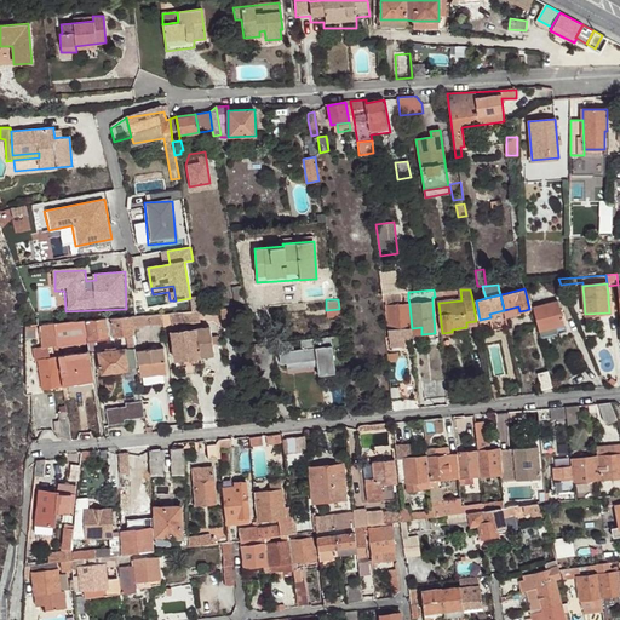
[(533,308),(539,331),(564,325),(558,302),(533,308)]
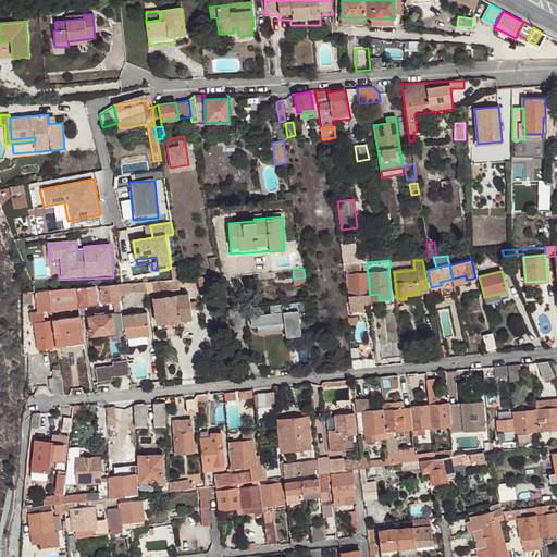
[(370,295),(368,273),(347,274),(349,296),(370,295)]
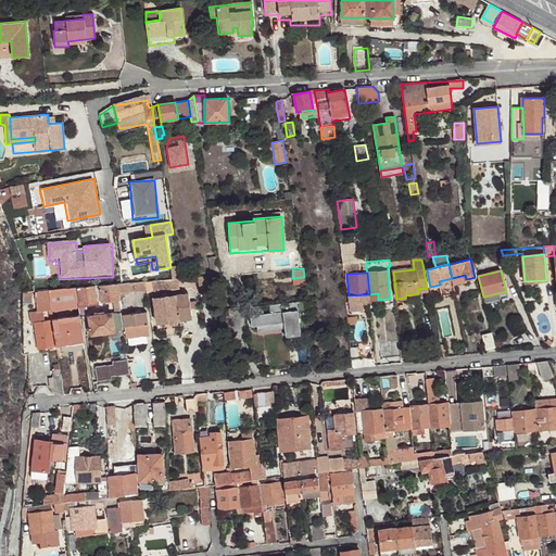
[(212,291),(211,275),(199,276),(201,292),(212,291)]
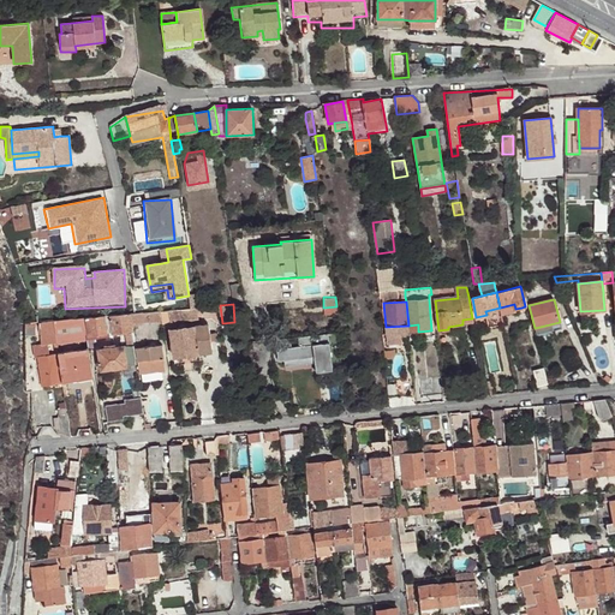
[(500,308),(501,316),(515,312),(515,309),(514,304),(500,308)]
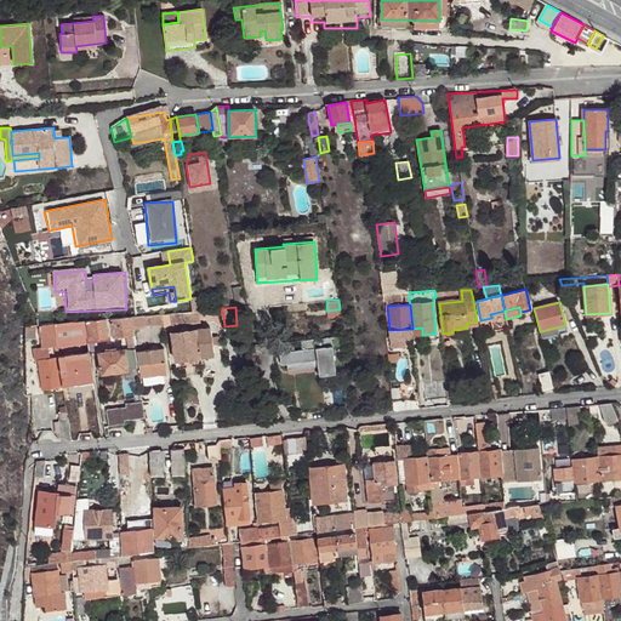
[(222,308),(201,311),(201,319),(211,318),(224,326),(222,308)]
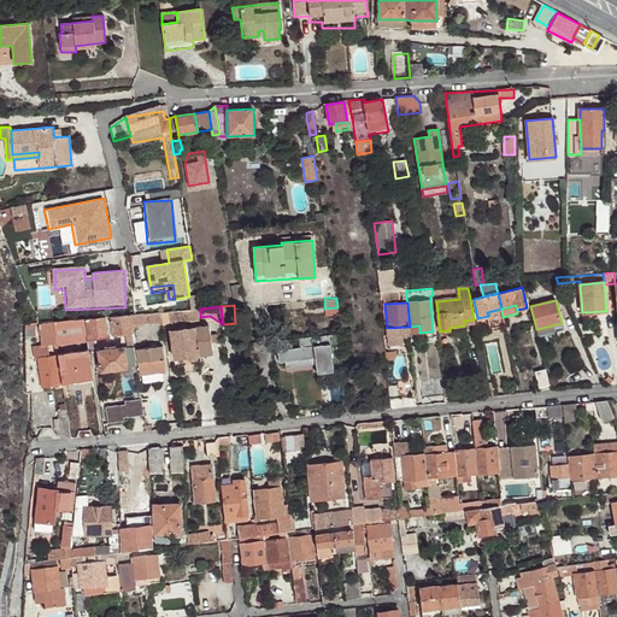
[(200,309),(160,312),(162,322),(162,325),(170,324),(170,319),(200,317),(200,309)]
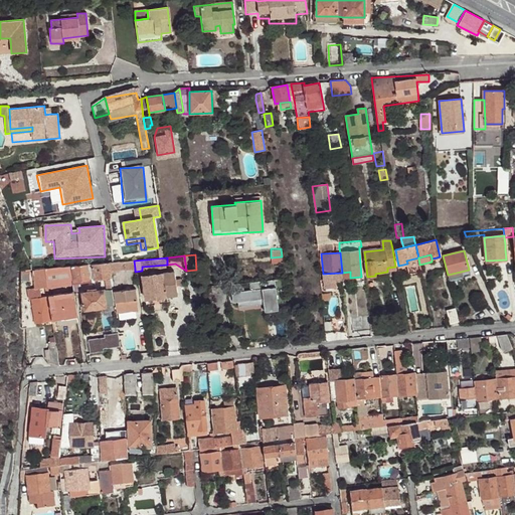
[(421,272),(419,265),(418,258),(406,261),(407,264),(409,275),(421,272)]
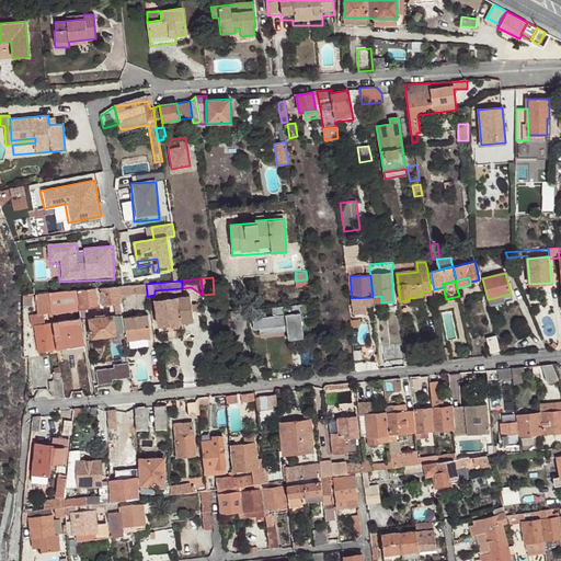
[(127,285),(124,286),(125,295),(130,294),(147,293),(146,284),(127,285)]
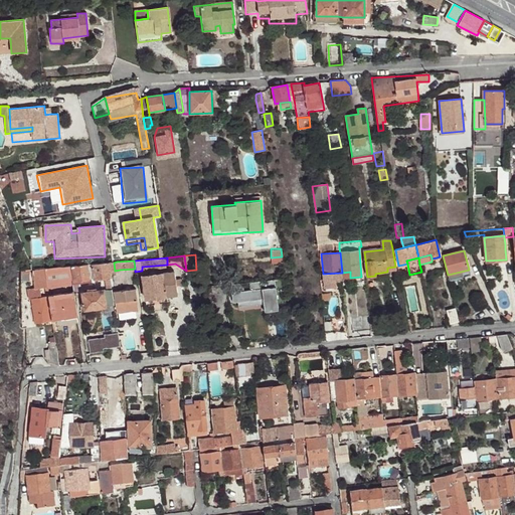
[(109,263),(92,265),(94,279),(111,277),(110,273),(110,271),(109,263)]
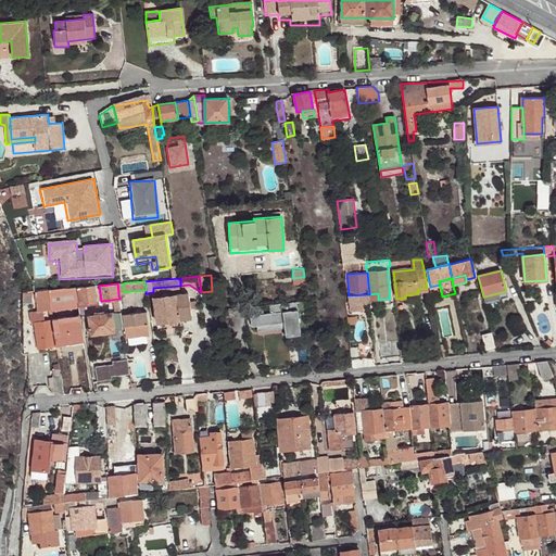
[(95,286),(78,287),(80,303),(97,301),(95,286)]
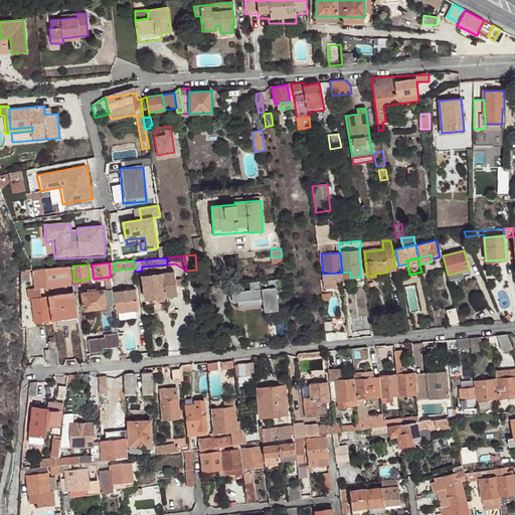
[(47,287),(72,283),(70,267),(45,269),(47,287)]
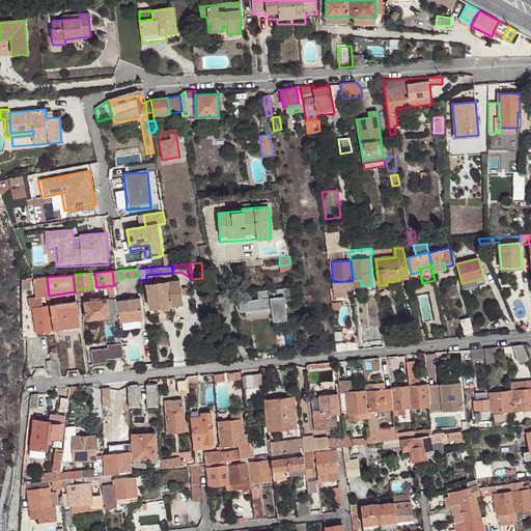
[(37,333),(54,330),(51,305),(43,306),(40,297),(46,296),(46,298),(50,298),(49,296),(47,277),(34,278),(36,296),(29,297),(31,307),(33,307),(37,333)]
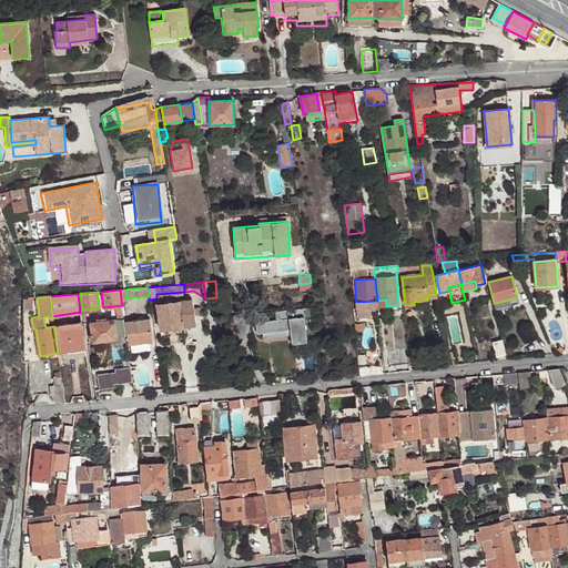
[(494,303),(495,310),(518,303),(517,297),(494,303)]
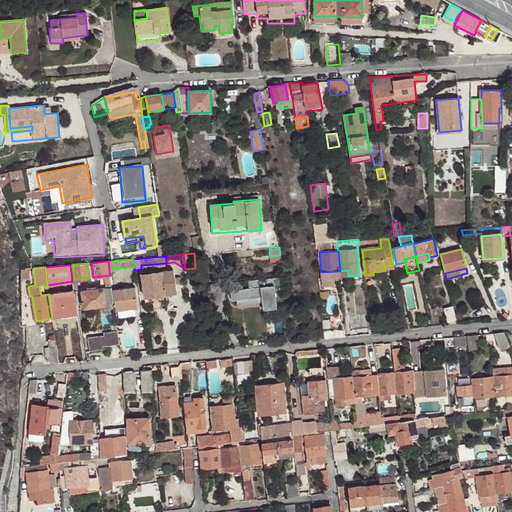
[(163,272),(166,294),(177,293),(176,285),(175,279),(174,270),(163,272)]
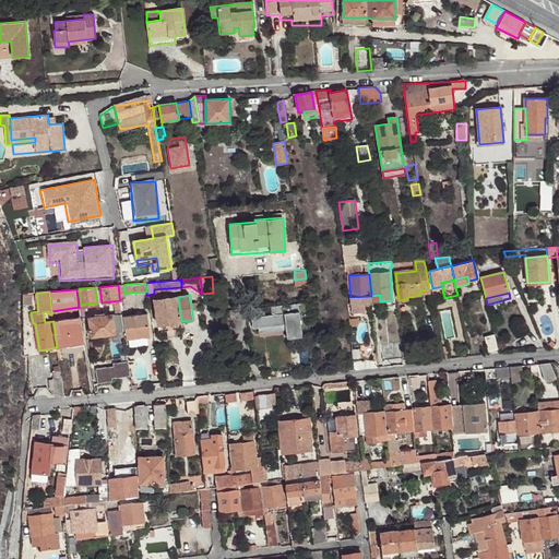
[(158,324),(181,321),(178,297),(155,300),(158,324)]
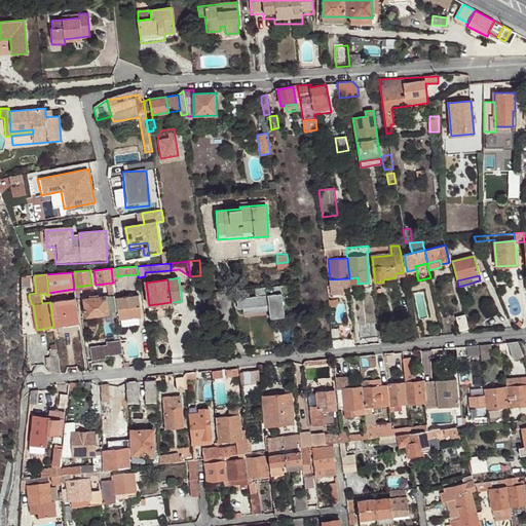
[(285,314),(282,287),(258,289),(259,297),(252,297),(251,290),(236,291),(239,310),(245,309),(270,306),(270,311),(271,316),(285,314)]
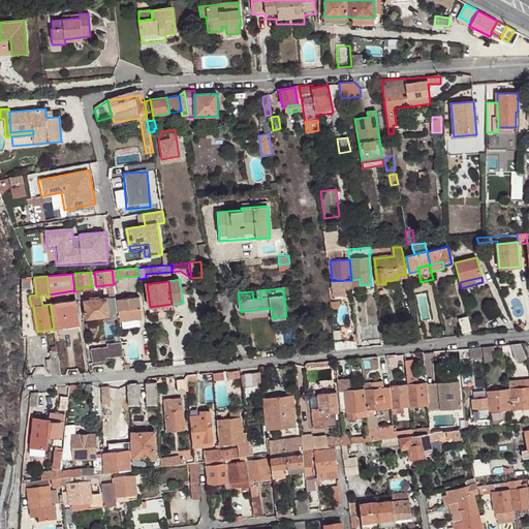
[(118,314),(116,297),(85,301),(87,317),(118,314)]
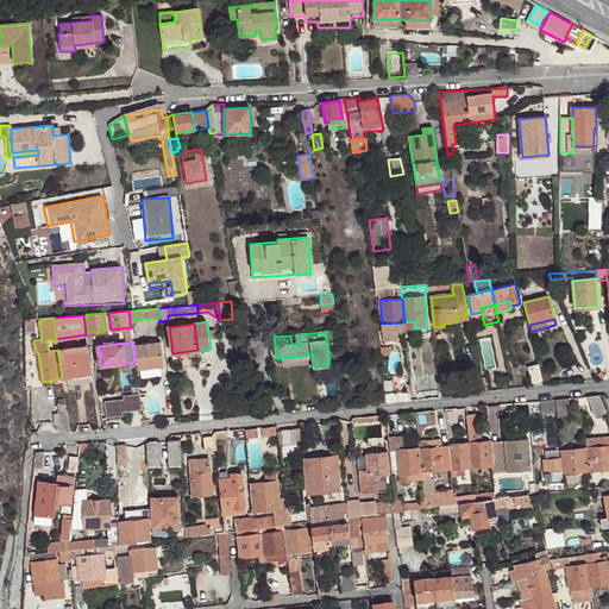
[(135,344),(138,370),(163,366),(161,341),(135,344)]
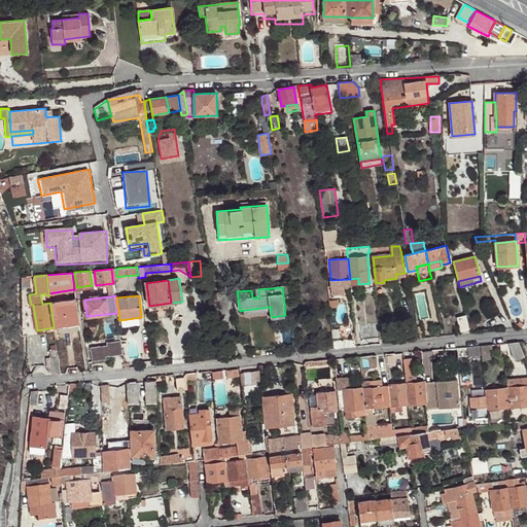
[(54,327),(79,324),(75,299),(50,303),(54,327)]
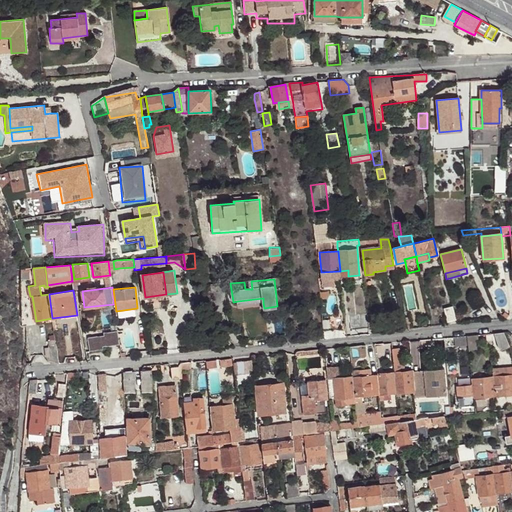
[(263,303),(263,298),(238,301),(239,306),(263,303)]
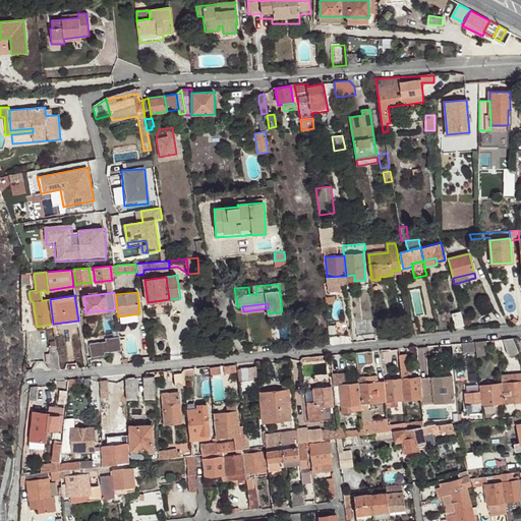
[(460,312),(452,314),(455,328),(464,325),(460,312)]
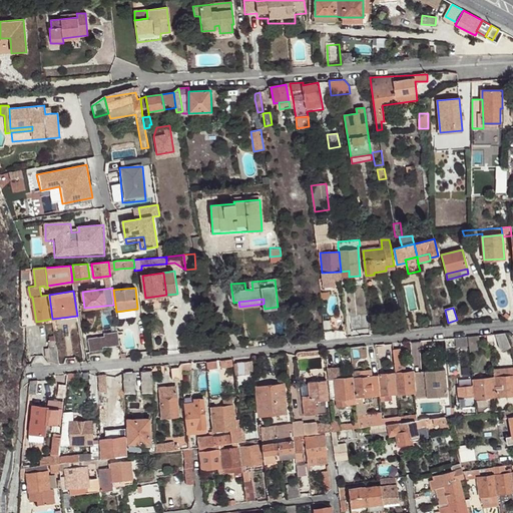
[(353,330),(369,328),(367,315),(367,313),(351,315),(353,330)]
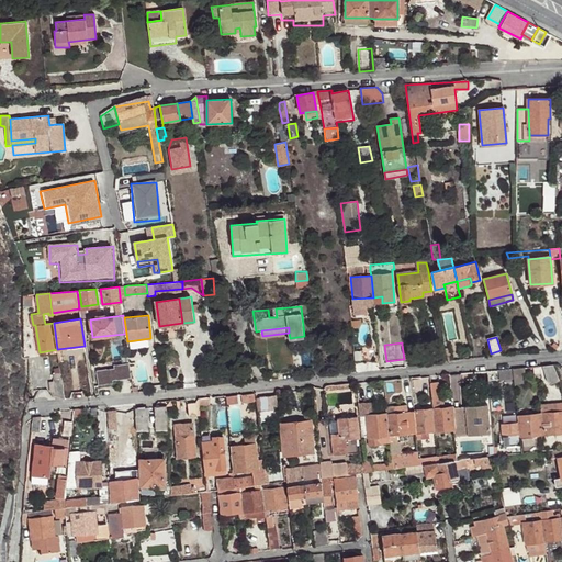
[(402,345),(404,359),(418,358),(417,344),(402,345)]
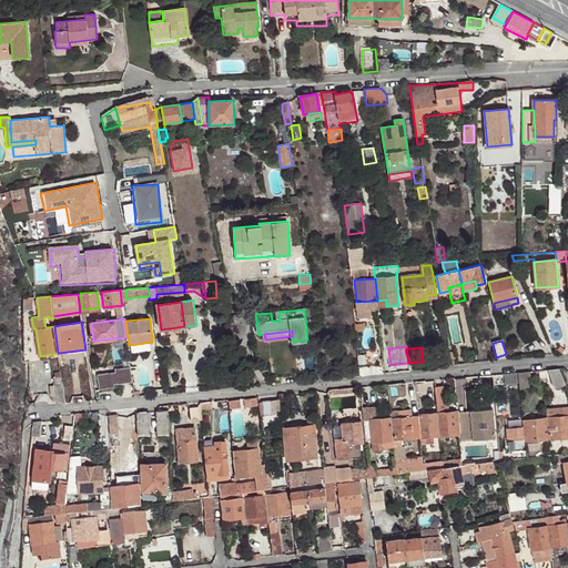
[(378,350),(357,352),(358,367),(379,365),(378,350)]
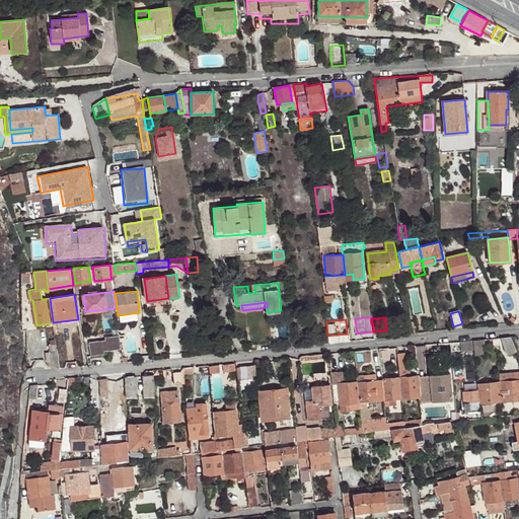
[(275,342),(274,328),(258,329),(260,344),(275,342)]
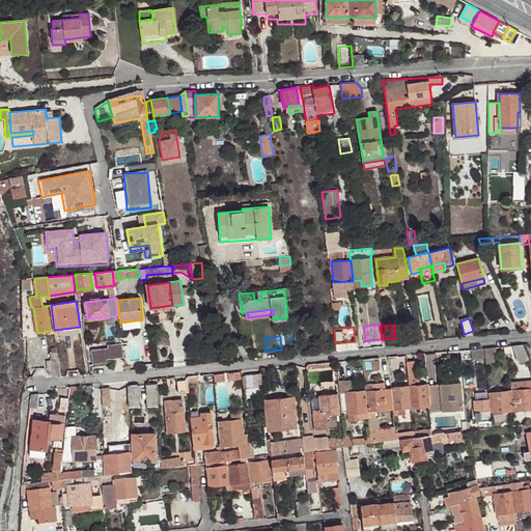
[(122,357),(121,343),(108,344),(108,347),(90,350),(92,364),(105,363),(105,359),(122,357)]
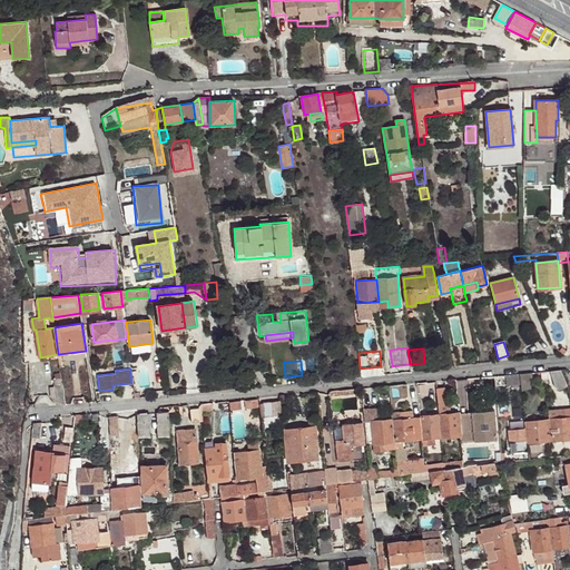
[(567,386),(560,370),(550,371),(557,390),(567,386)]
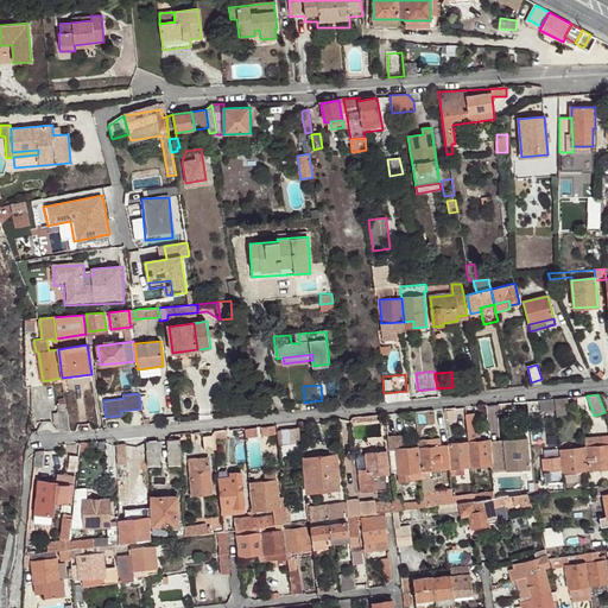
[(565,398),(555,399),(556,409),(557,415),(567,413),(565,398)]
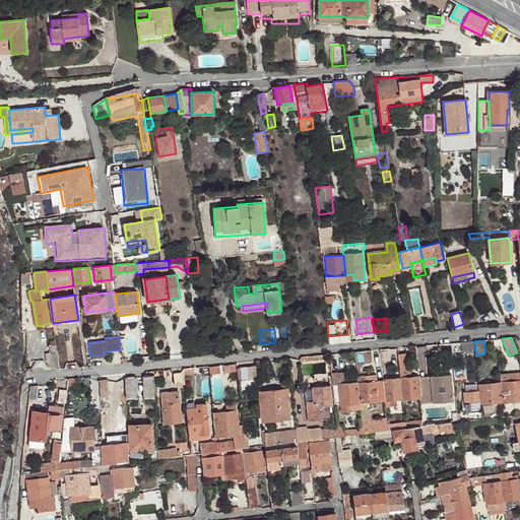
[(474,341),(461,342),(462,351),(475,349),(474,341)]
